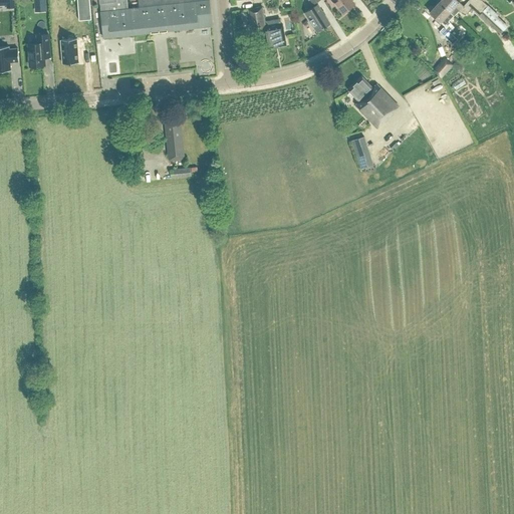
[(77,0),(79,20),(91,19),(89,0),(77,0)]
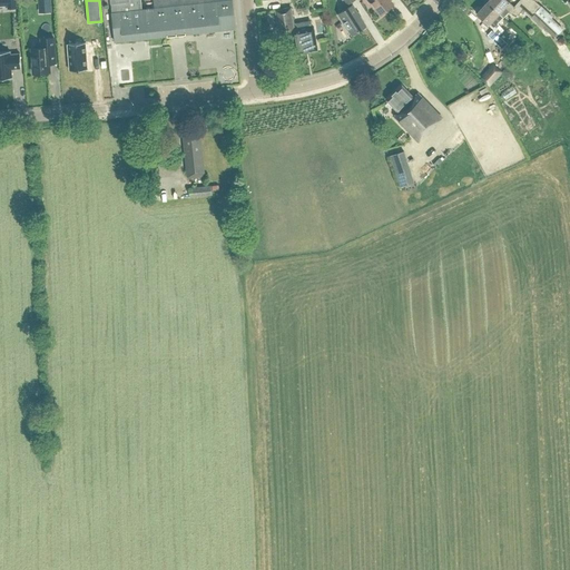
[(153,0),(155,8),(141,10),(140,0),(109,0),(115,41),(219,30),(235,29),(232,0),(153,0)]
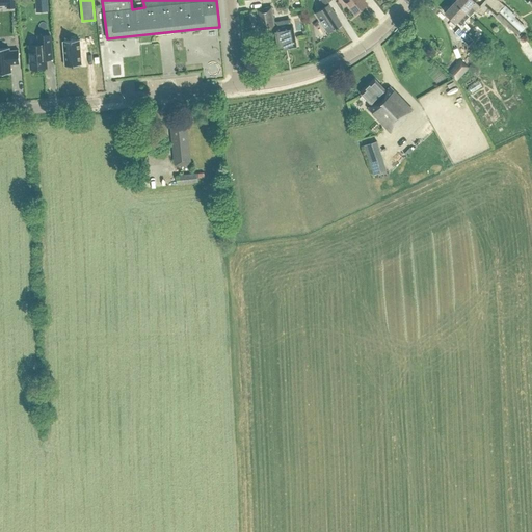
[(343,0),(354,14),(367,3),(364,0),(343,0)]
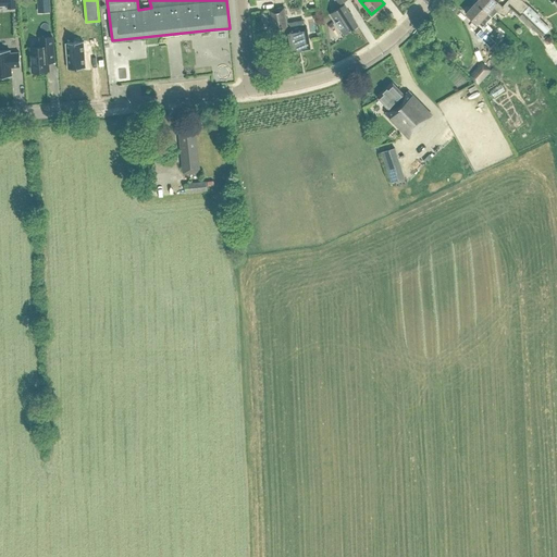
[(492,16),(497,11),(498,12),(505,15),(510,9),(519,16),(530,27),(531,26),(541,35),(544,32),(534,22),(522,12),(523,11),(511,0),(509,0),(503,7),(495,0),(478,0),(477,2),(487,13),(492,16)]
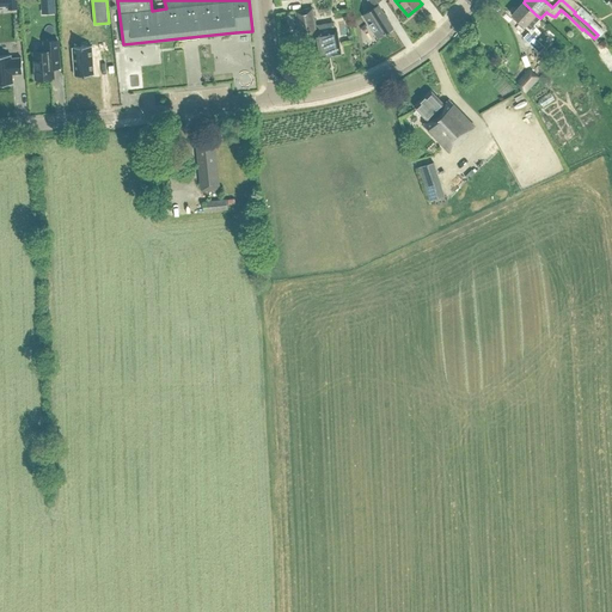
[(587,24),(588,24),(600,35),(605,30),(592,19),(593,18),(573,0),(562,0),(575,12),(574,13),(587,24)]
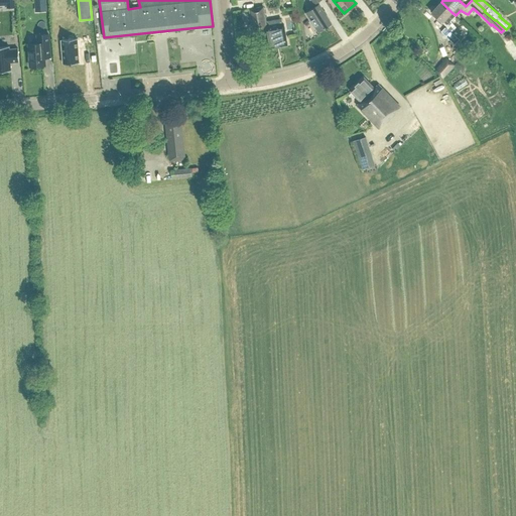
[(457,16),(456,15),(452,12),(441,2),(431,12),(446,25),(440,31),(455,43),(459,38),(450,32),(456,26),(452,22),(457,16)]
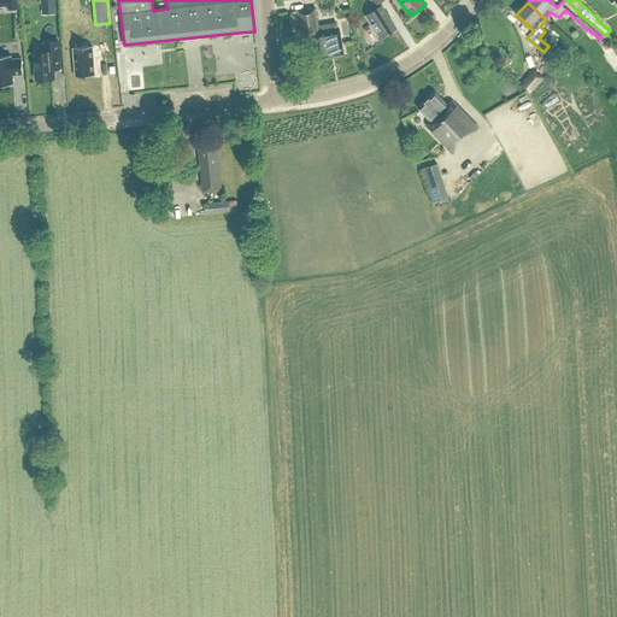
[(366,16),(381,37),(397,28),(382,5),(366,16)]
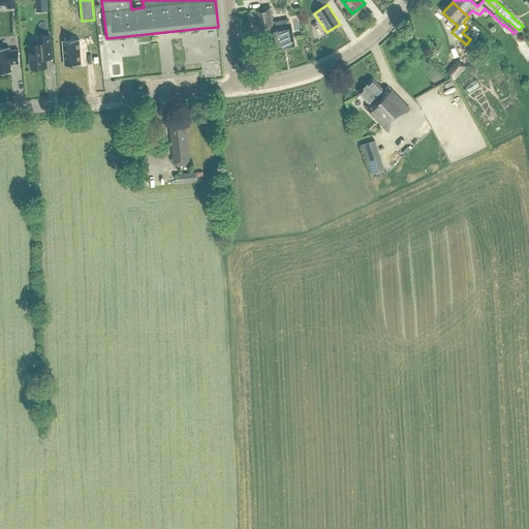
[(291,25),(290,26),(289,19),(276,21),(273,21),(270,7),(255,9),(258,31),(271,29),(274,50),(294,45),(291,25)]
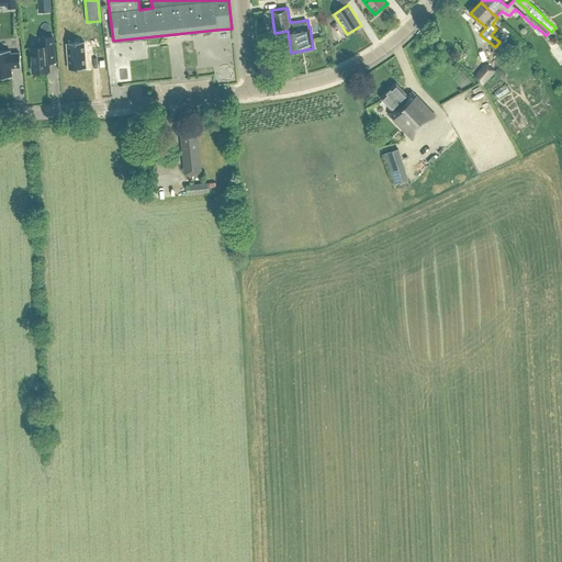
[(310,24),(313,45),(326,43),(323,22),(310,24)]
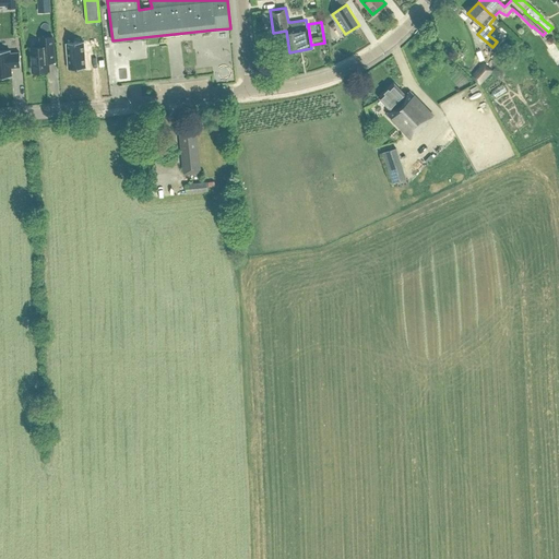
[(31,48),(33,72),(48,71),(48,62),(55,61),(52,37),(39,38),(40,47),(31,48)]
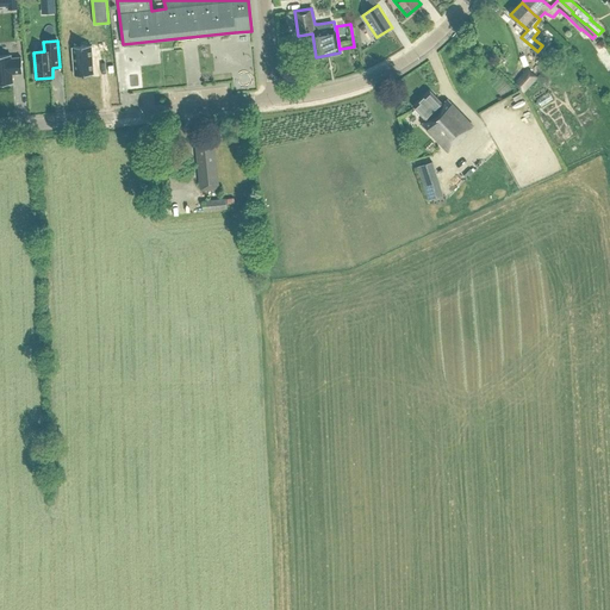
[(93,74),(91,45),(72,47),(74,75),(93,74)]
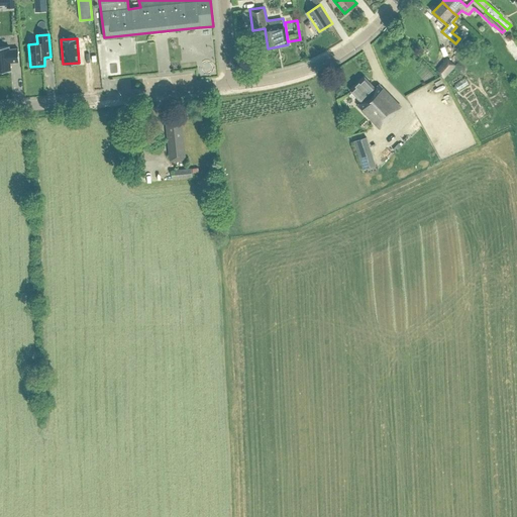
[(9,45),(0,46),(0,71),(11,70),(10,62),(19,62),(18,48),(9,48),(9,45)]
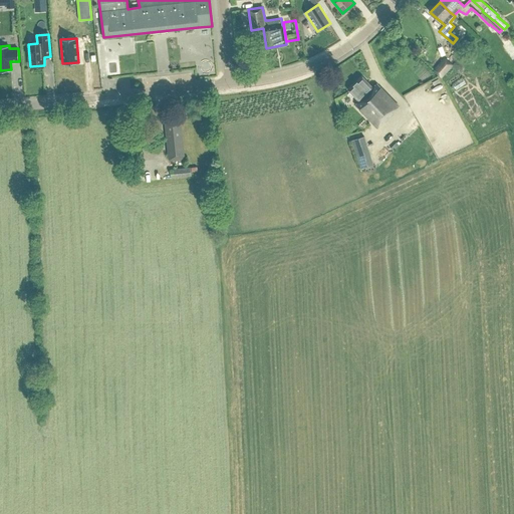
[(445,57),(434,69),(441,76),(452,64),(445,57)]
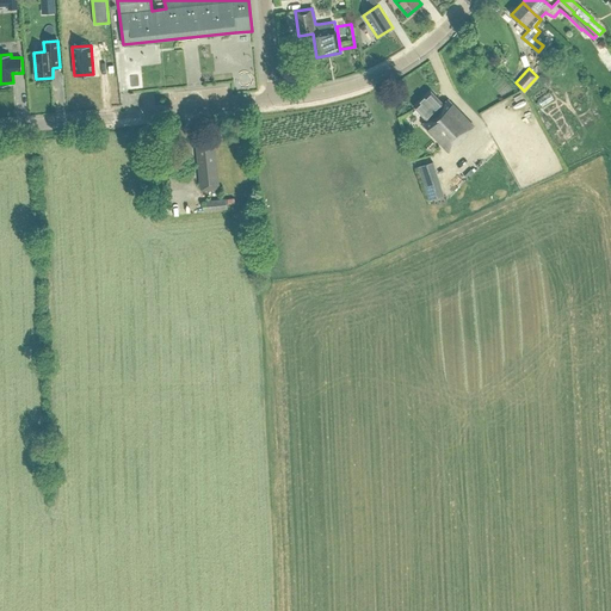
[(181,96),(196,96),(196,82),(181,82),(181,96)]
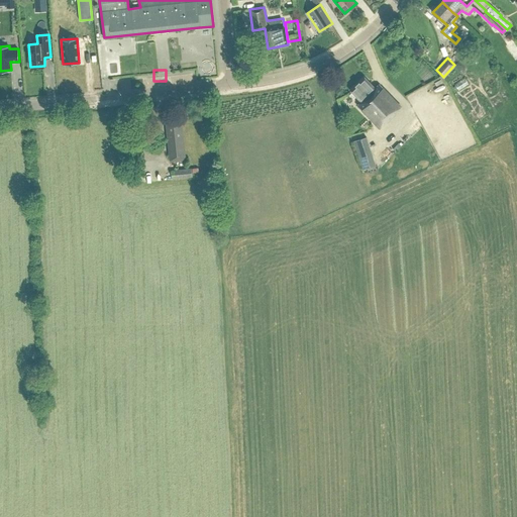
[(365,77),(350,91),(362,101),(357,105),(380,128),(396,113),(395,112),(401,106),(379,84),(376,88),(365,77)]
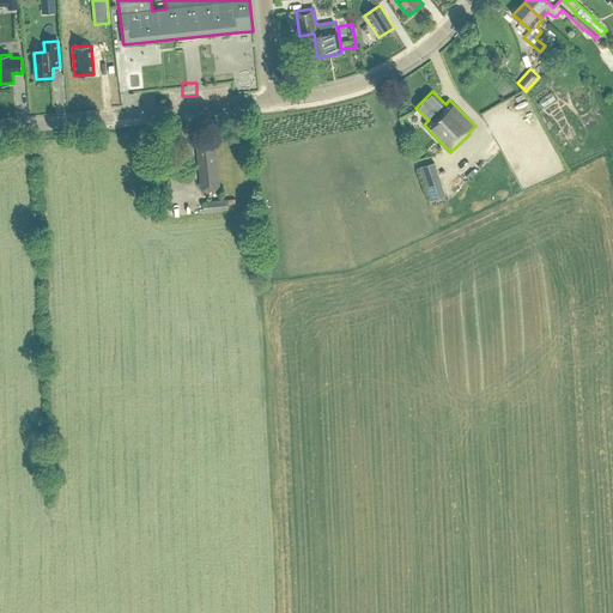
[(214,141),(196,144),(201,190),(220,189),(214,141)]
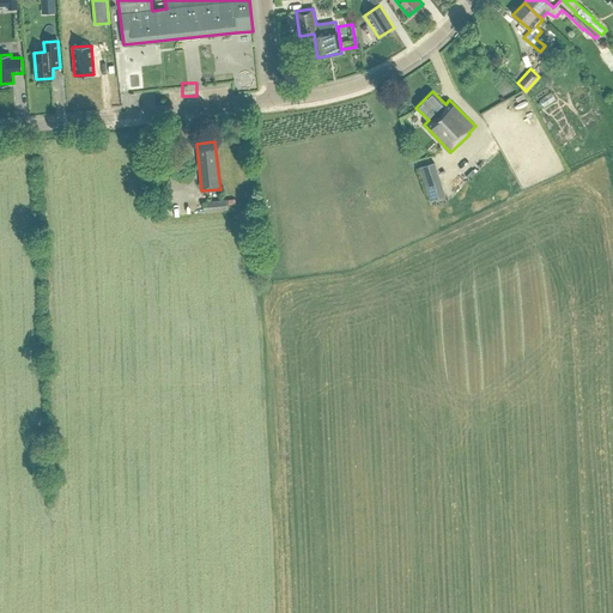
[(497,144),(483,153),(489,161),(502,151),(497,144)]
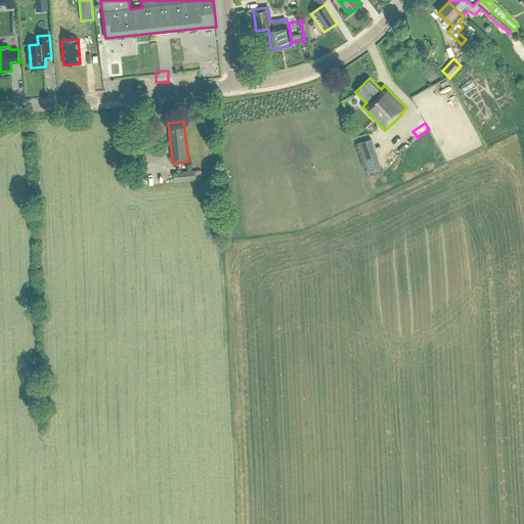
[(381,133),(369,137),(376,154),(387,149),(381,133)]
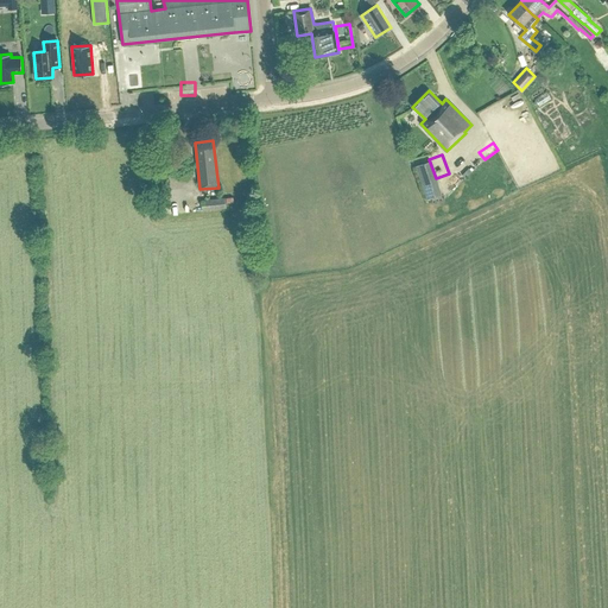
[(426,163),(417,165),(428,198),(437,196),(426,163)]
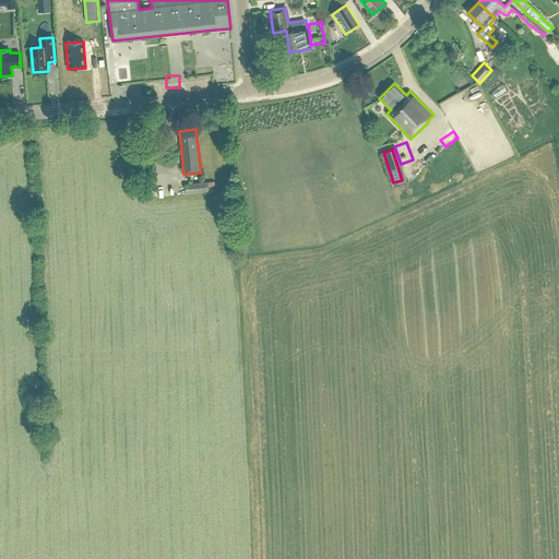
[(405,178),(415,175),(411,161),(401,165),(405,178)]
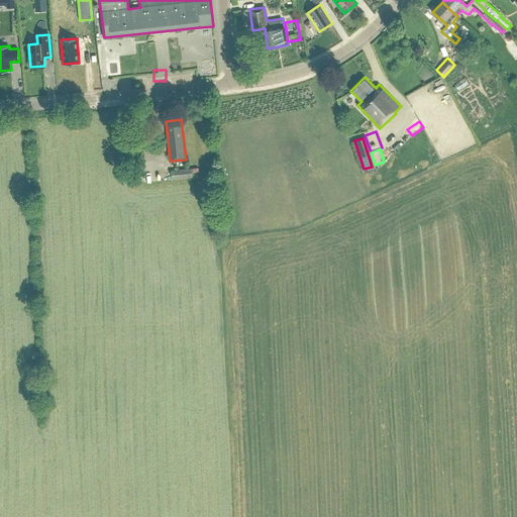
[(192,168),(172,170),(172,179),(193,177),(192,168)]
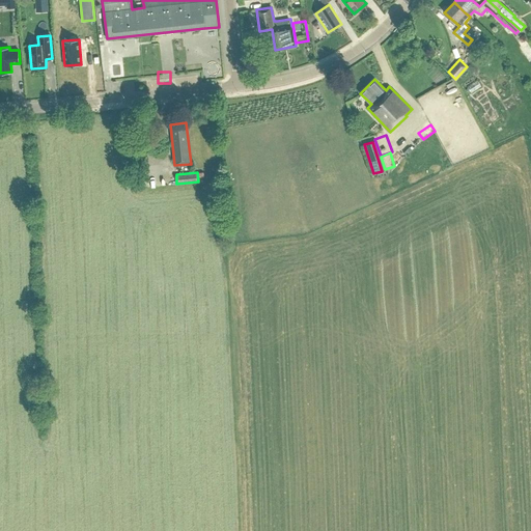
All buildings are outlined.
